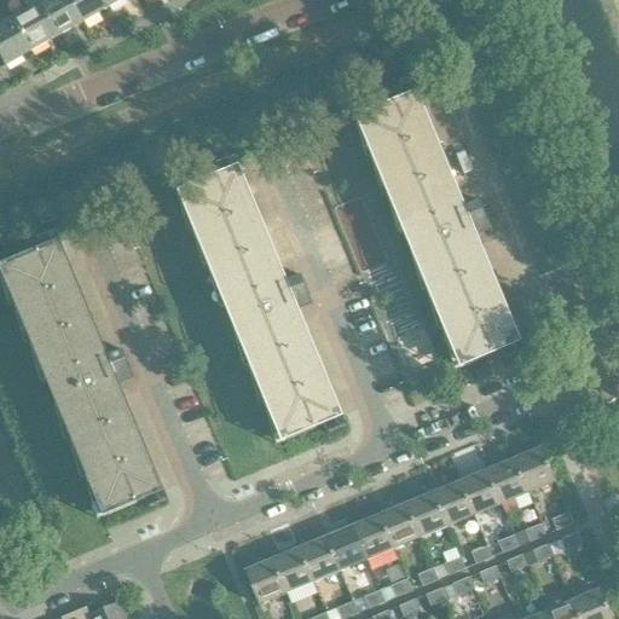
[(21,0),(28,11),(12,19),(30,52),(57,38),(38,5),(39,4),(36,0),(21,0)]
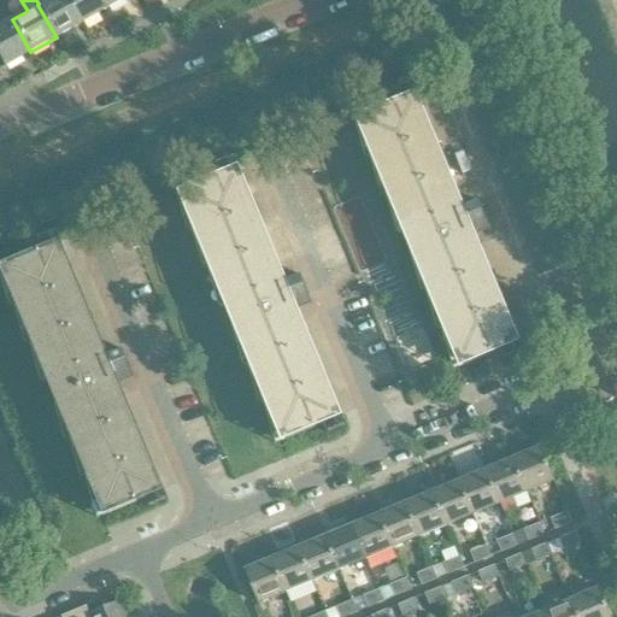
[(46,0),(39,4),(37,5),(57,37),(83,23),(70,0),(46,0)]
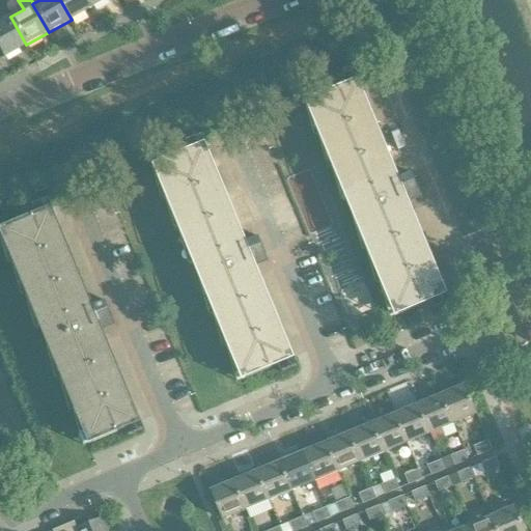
[(60,0),(72,20),(93,7),(88,0),(60,0)]
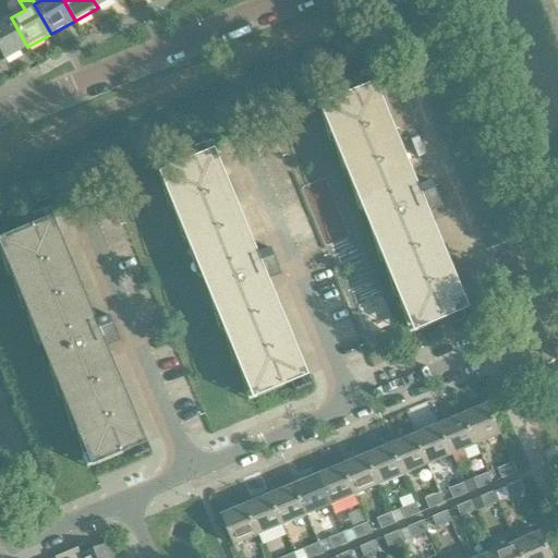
[(0,51),(4,60),(24,49),(27,47),(11,17),(0,23),(0,51)]
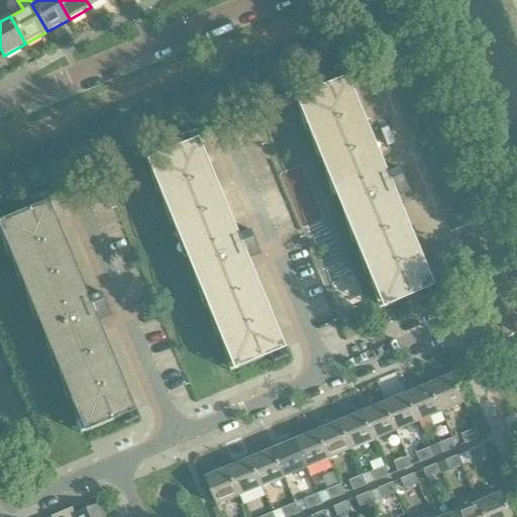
[(298,99),(339,200),(385,308),(435,287),(395,191),(408,186),(401,169),(388,174),(348,78),(298,99)]
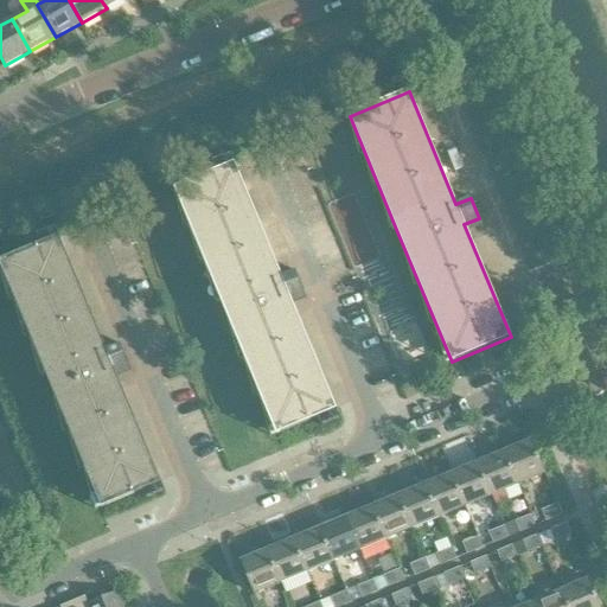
[(235,165),(174,190),(176,192),(276,435),(336,410),(236,167),(235,165)]
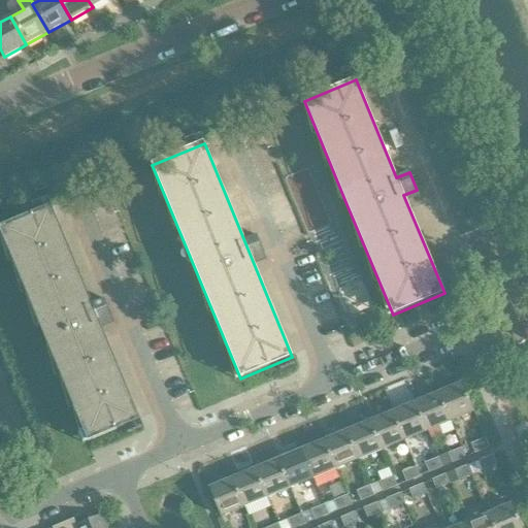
[(0,228),(89,441),(140,420),(52,206),(0,228)]
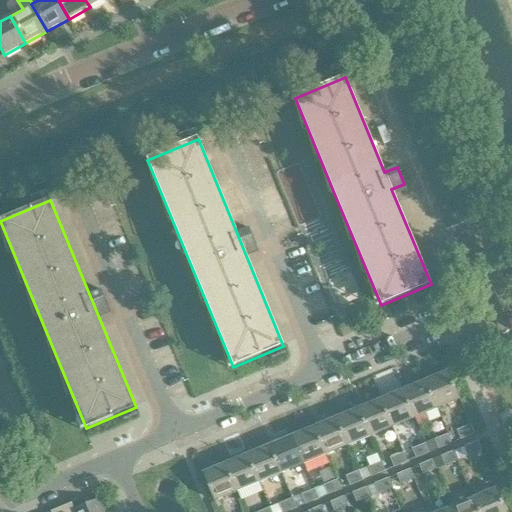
[(460,399),(448,371),(425,381),(437,409),(460,399)]
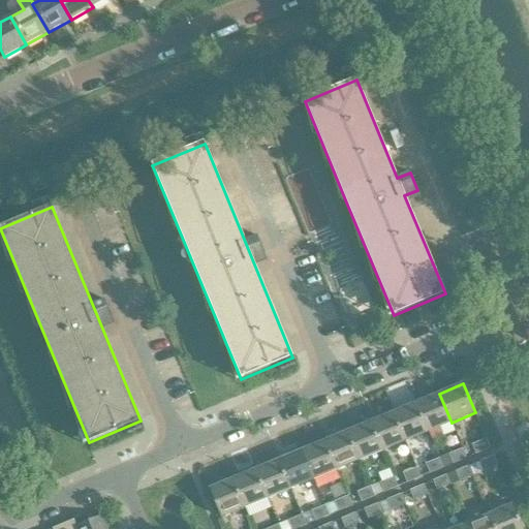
[(452,423),(439,394),(416,403),(429,432),(452,423)]
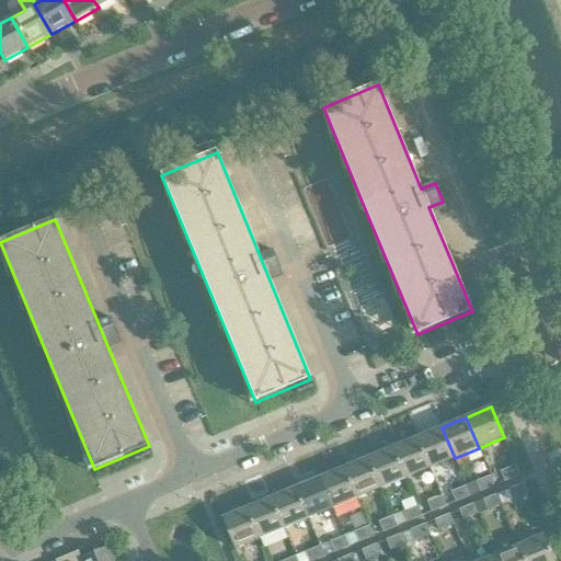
[(455,458),(442,427),(418,437),(431,468),(455,458)]
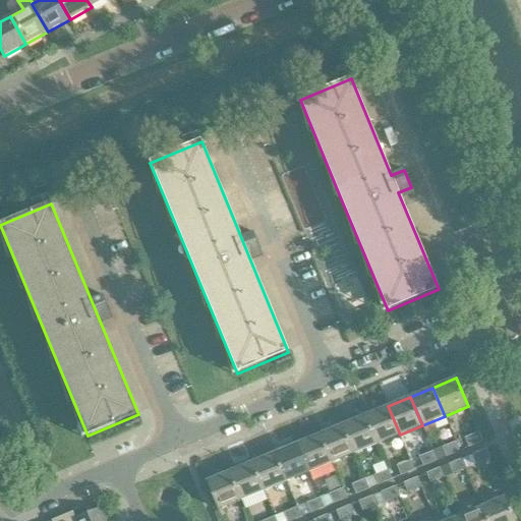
[(400,435),(388,406),(365,415),(377,445),(400,435)]
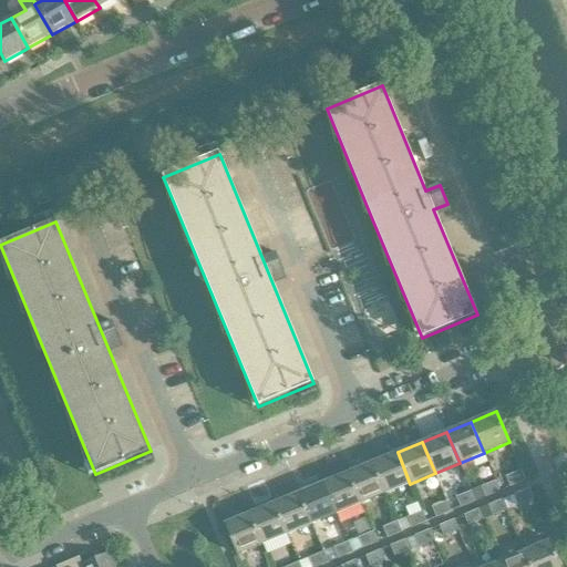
[(410,484),(398,452),(373,463),(385,494),(410,484)]
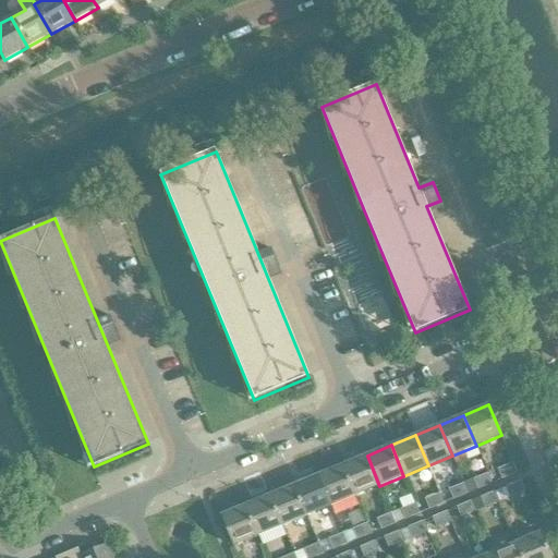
[(379,486),(367,456),(342,465),(355,496),(379,486)]
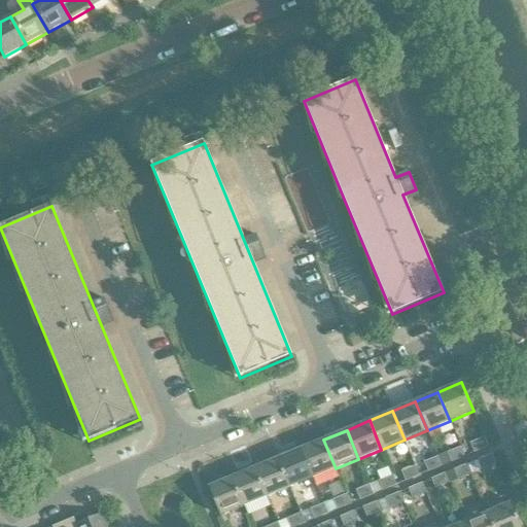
[(476,453),(489,447),(485,437),(471,443),(476,453)]
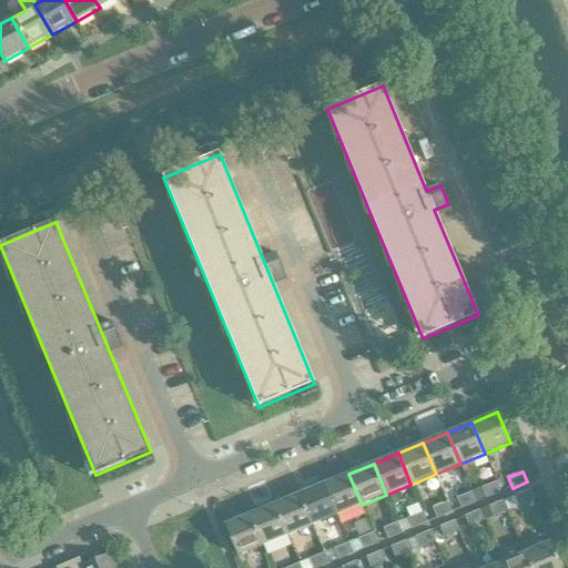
[(362,505),(348,474),(324,484),(337,515),(362,505)]
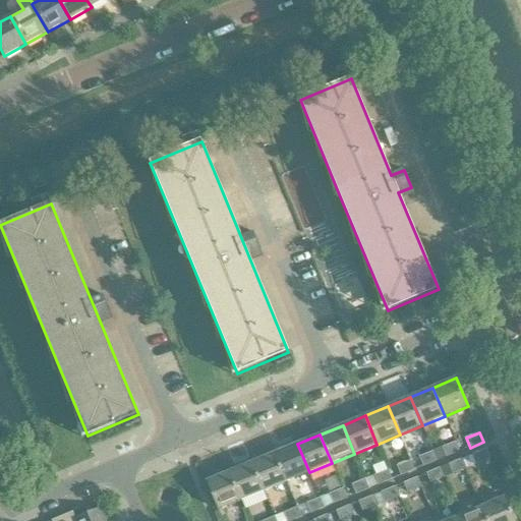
[(446,458),(460,452),(455,443),(442,448),(446,458)]
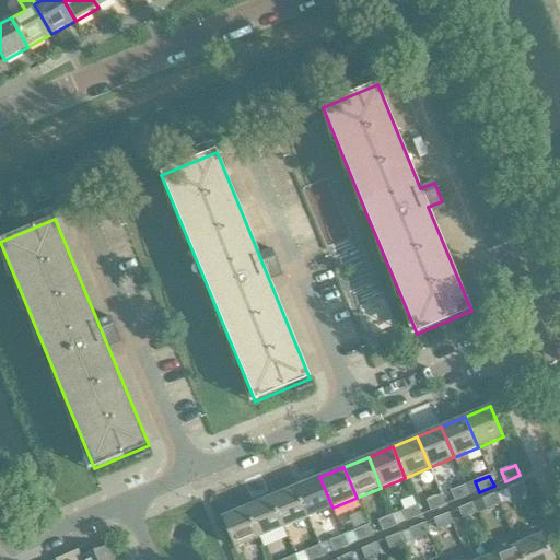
[(333,508),(319,477),(295,487),(308,517),(333,508)]
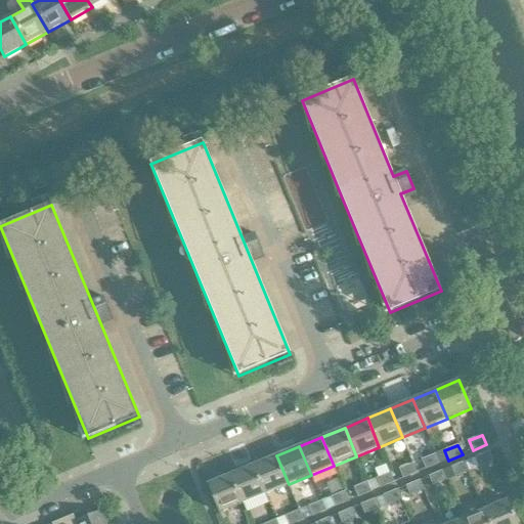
[(480,467),(493,462),(489,451),(476,457),(480,467)]
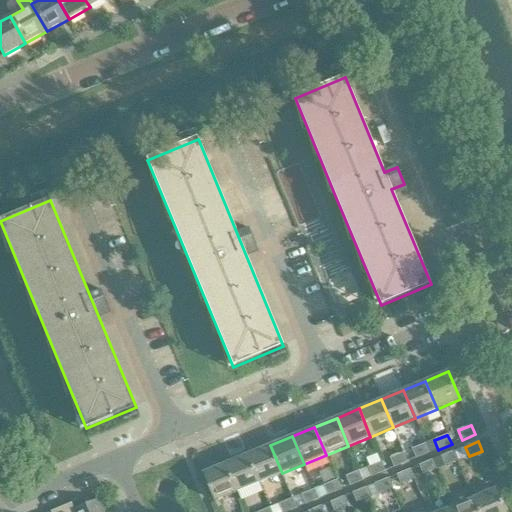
[(416,459),(429,453),(425,444),(412,449),(416,459)]
